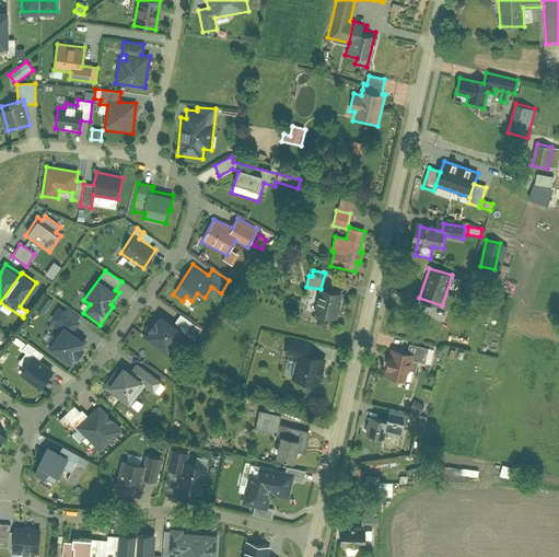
[(342,293),(321,289),(315,315),(337,320),(342,293)]
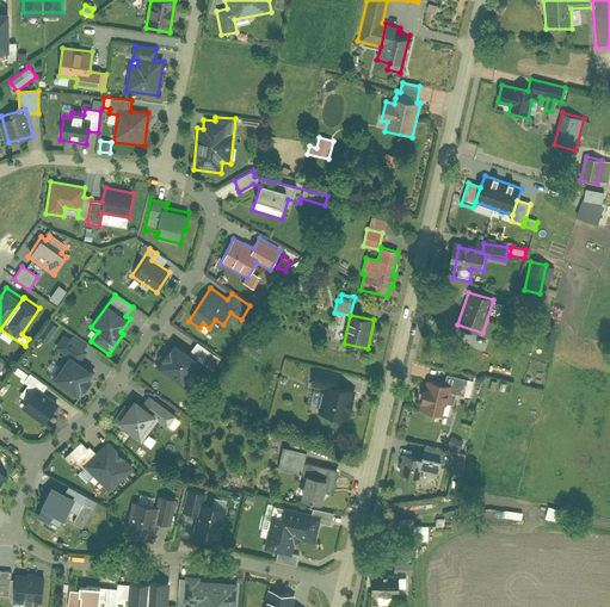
[(81,346),(63,334),(54,348),(67,358),(54,377),(79,395),(82,389),(85,390),(92,381),(87,378),(94,369),(74,355),(81,346)]
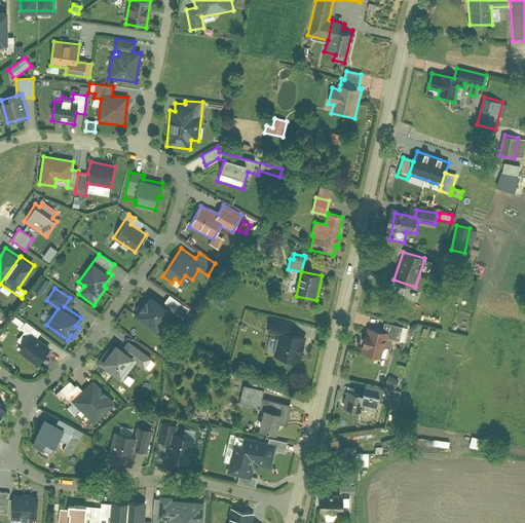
[(163,303),(149,293),(138,309),(140,310),(134,319),(148,329),(150,325),(156,329),(171,310),(179,315),(185,306),(170,295),(163,303)]
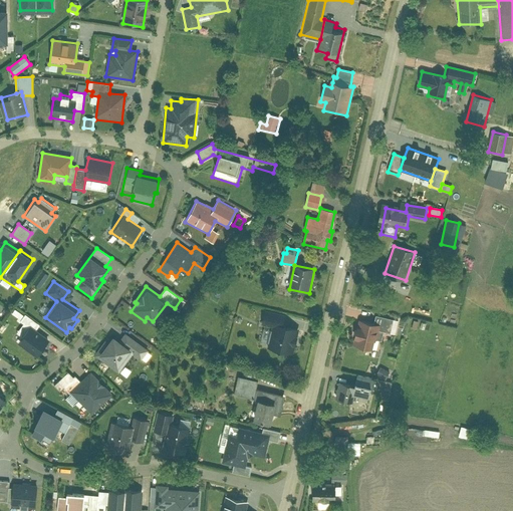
[(283,315),(266,312),(262,325),(273,327),(268,350),(290,355),(297,328),(281,324),(283,315)]
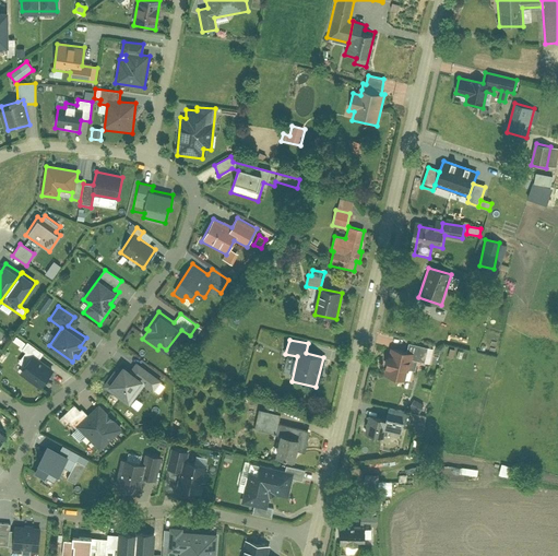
[(43,353),(27,343),(22,351),(25,353),(18,365),(23,368),(19,375),(40,389),(54,370),(38,361),(43,353)]
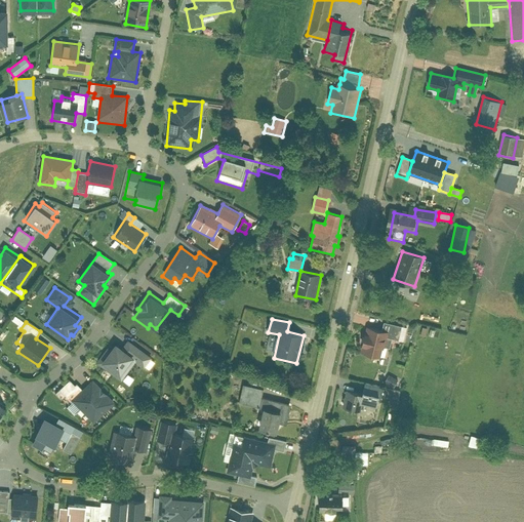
[(360,354),(379,358),(381,346),(385,347),(387,338),(403,342),(406,327),(385,323),(384,329),(366,326),(360,354)]
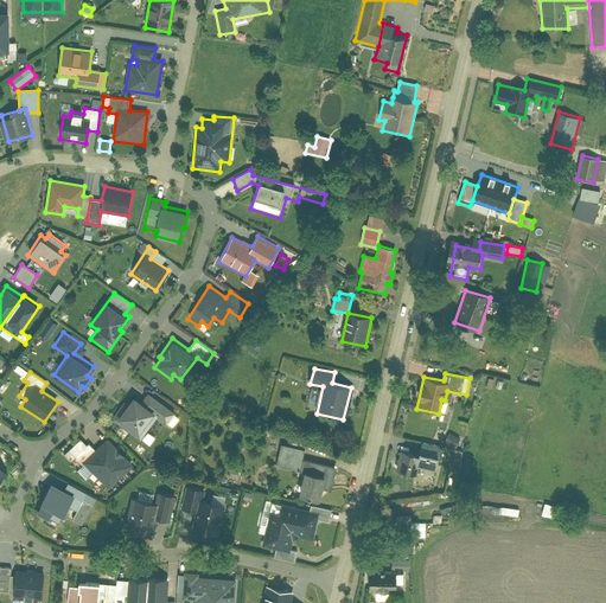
[(142,402),(134,396),(127,404),(123,402),(112,418),(141,440),(157,417),(167,425),(176,412),(148,392),(142,402)]
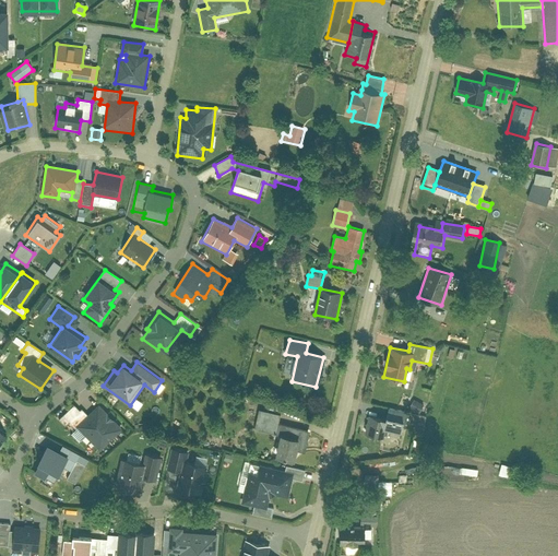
[(122,429),(99,404),(87,415),(81,409),(79,411),(74,405),(57,421),(64,428),(69,424),(75,432),(79,428),(99,451),(122,429)]
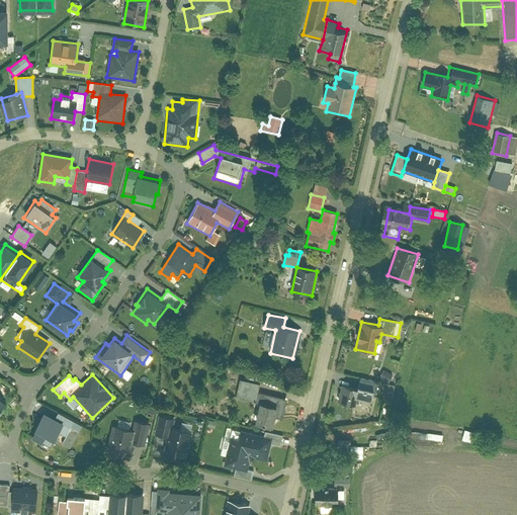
[(277,406),(275,413),(283,415),(286,398),(258,392),(260,383),(239,379),(235,397),(260,402),(277,406)]
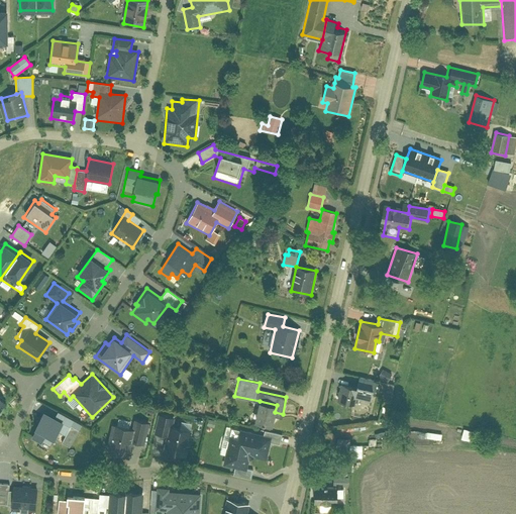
[(346,412),(349,400),(371,405),(376,386),(349,379),(346,391),(337,388),(332,408),(346,412)]
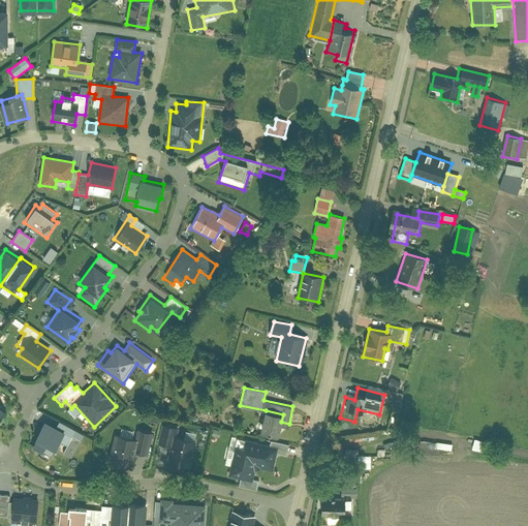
[(283,414),(266,410),(260,433),(278,437),(281,422),(283,414)]
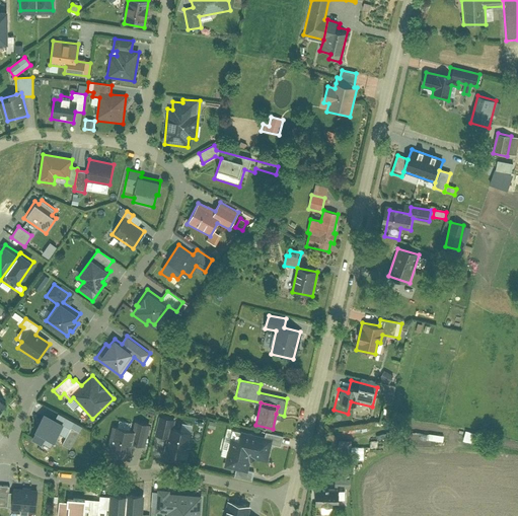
[(56,417),(45,412),(37,428),(30,439),(51,449),(59,434),(65,438),(61,446),(70,451),(80,432),(71,428),(74,422),(58,413),(56,417)]
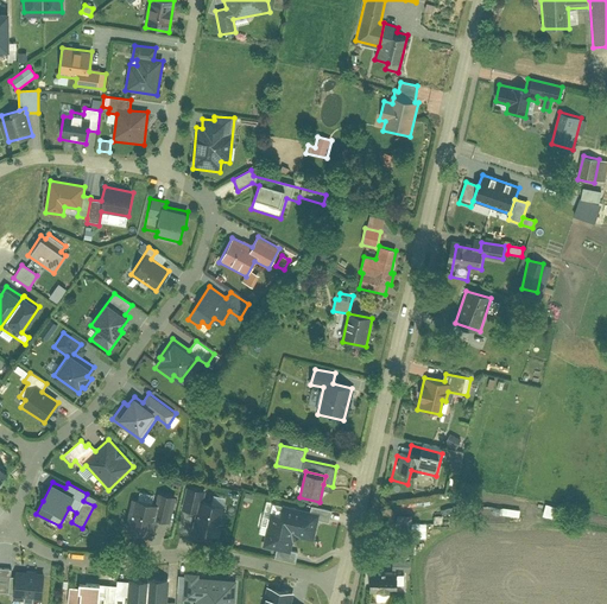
[(203,489),(188,485),(182,510),(195,514),(191,529),(217,535),(225,506),(200,501),(203,489)]
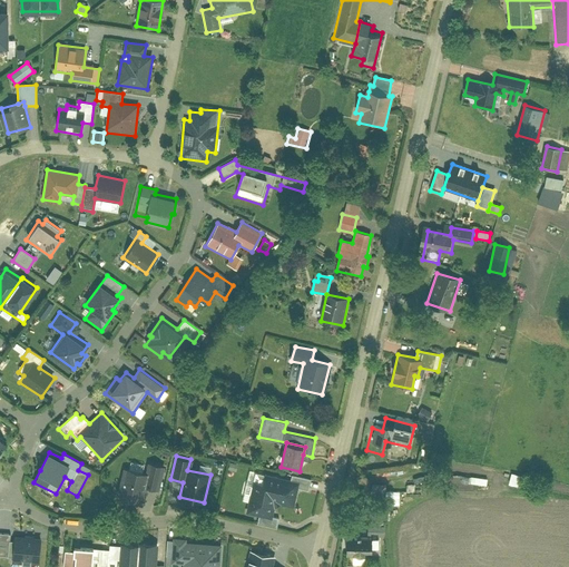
[(147,472),(123,468),(118,496),(141,500),(144,487),(158,489),(163,465),(149,461),(147,472)]
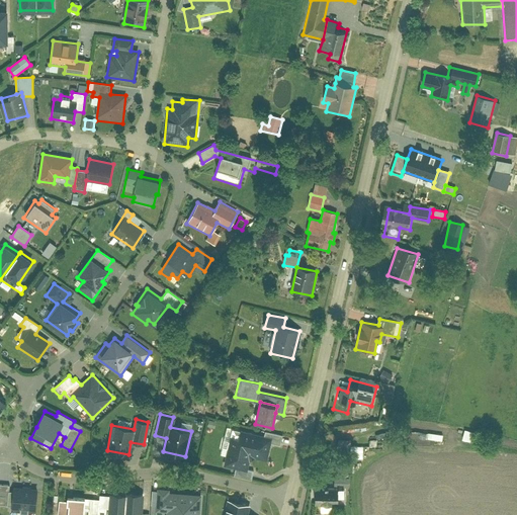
[(280,445),(282,436),(264,433),(263,436),(241,432),(240,440),(230,438),(224,467),(235,469),(234,478),(252,482),(254,471),(247,469),(248,465),(256,461),(266,463),(270,443),(280,445)]
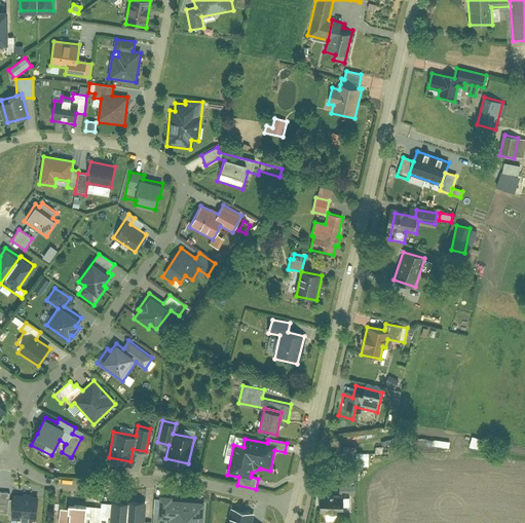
[(8,493),(0,492),(0,513),(12,515),(11,520),(20,520),(20,522),(28,522),(28,521),(36,521),(37,495),(14,494),(13,499),(8,499),(8,493)]
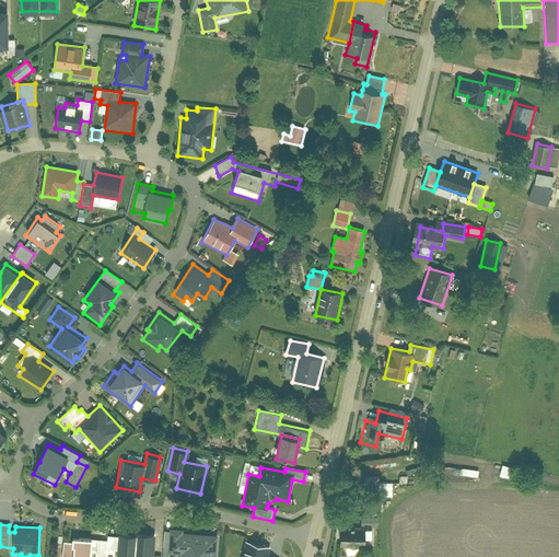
[(348,546),(348,553),(359,553),(358,547),(367,547),(367,537),(372,537),(372,530),(365,530),(365,526),(340,526),(340,546),(348,546)]
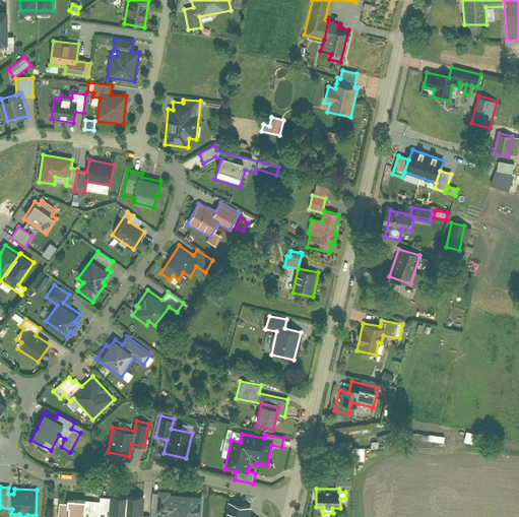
[(157,494),(156,503),(151,502),(150,512),(155,512),(167,513),(167,516),(200,516),(202,497),(157,494)]
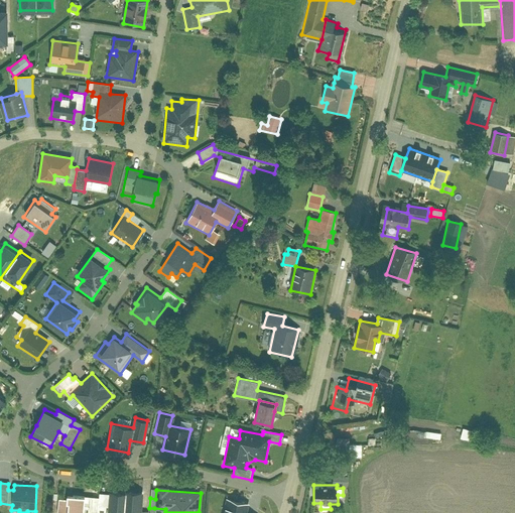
[(124,512),(125,492),(110,491),(109,493),(99,492),(98,496),(97,512),(105,512),(106,506),(108,506),(108,512),(124,512)]
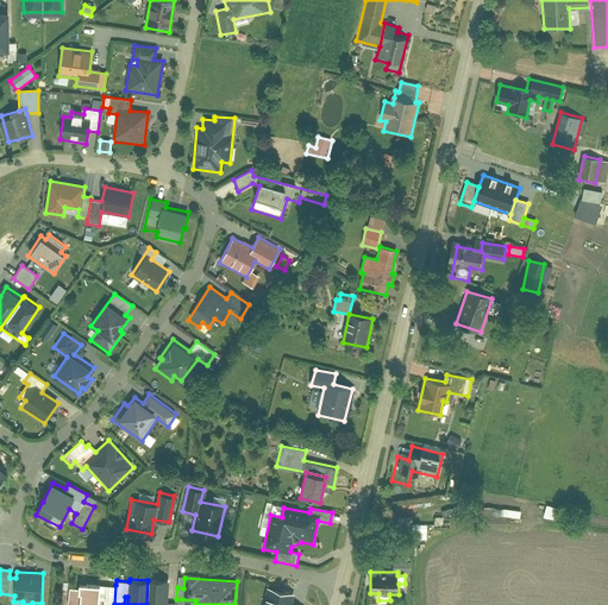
[(168,581),(148,580),(146,604),(175,604),(167,603),(168,581)]
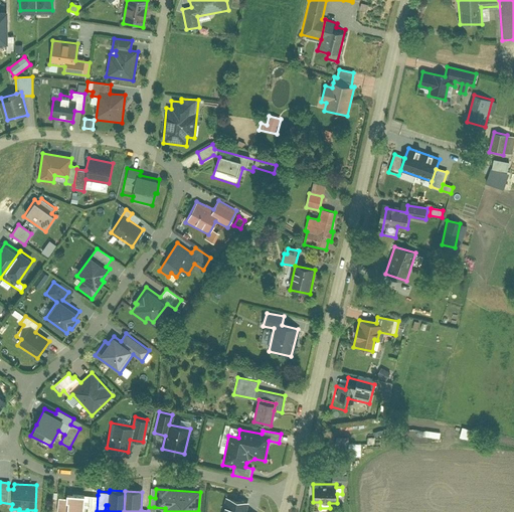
[(66,493),(66,498),(58,497),(57,511),(82,511),(83,507),(89,508),(89,511),(97,511),(98,495),(84,494),(66,493)]
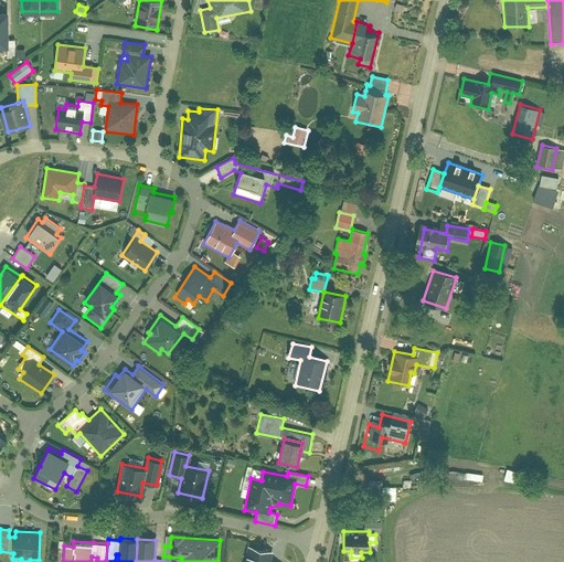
[(272,551),(247,545),(244,561),(269,561),(272,551)]
